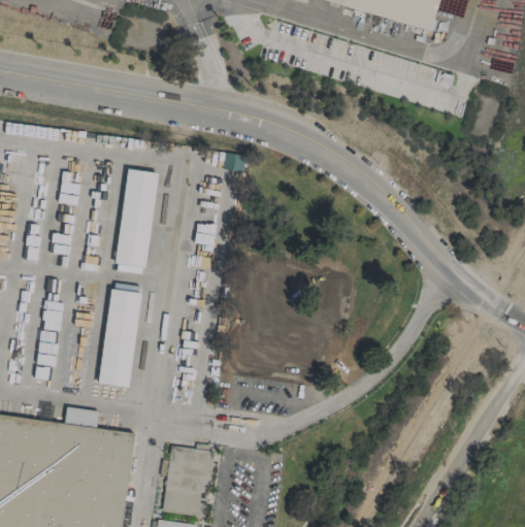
[(440,0),(316,0),(434,29),(440,0)]
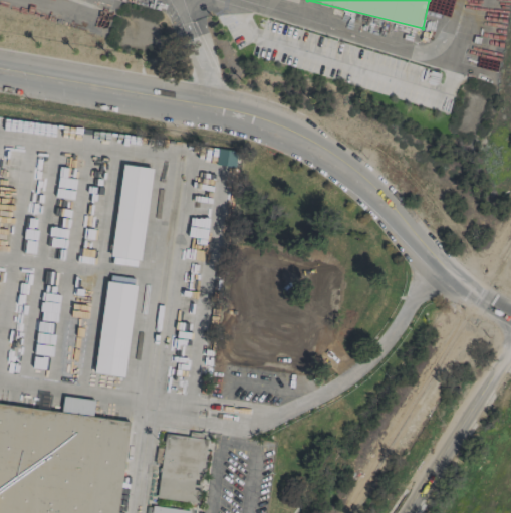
[(153,169),(122,166),(113,258),(144,261),(153,169)]
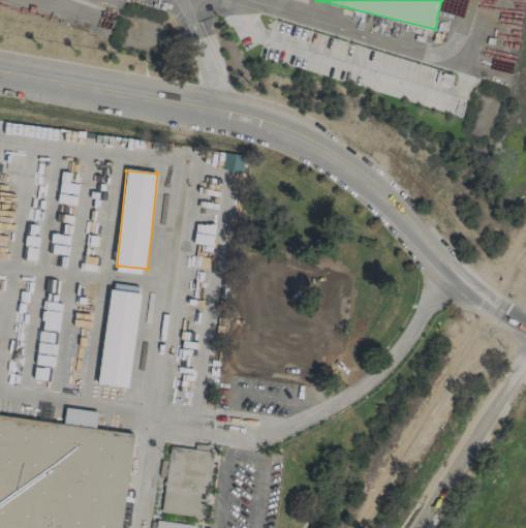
[(131,389),(141,293),(111,290),(104,353),(101,353),(98,385),(131,389)]
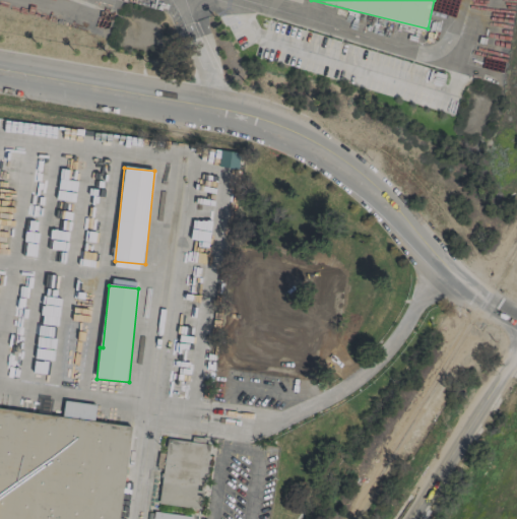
[(120,518),(133,426),(95,420),(98,404),(66,400),(64,416),(0,407),(0,518),(120,518)]
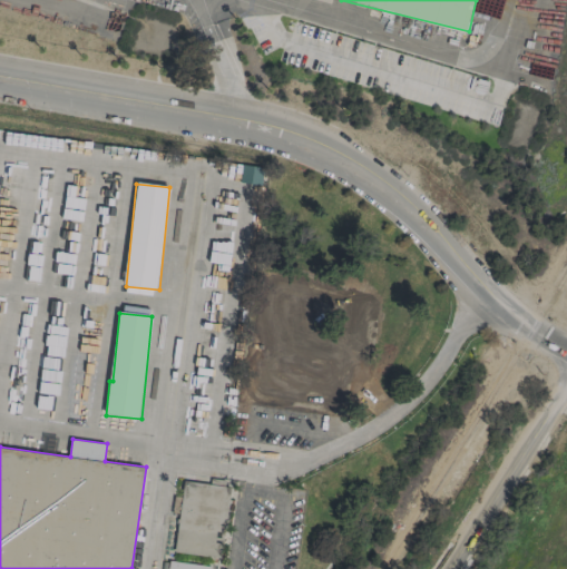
[(176,553),(222,559),(232,488),(216,486),(216,484),(186,480),(176,553)]
